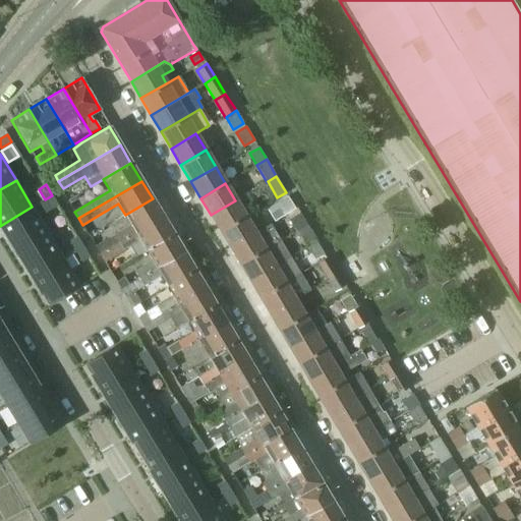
[(247,193),(235,200),(211,215),(220,231),(244,217),(241,210),(253,203),(247,193)]
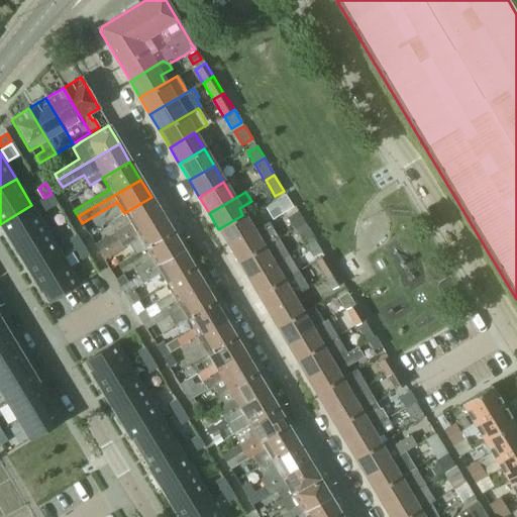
[(58,204),(52,194),(44,198),(50,208),(58,204)]
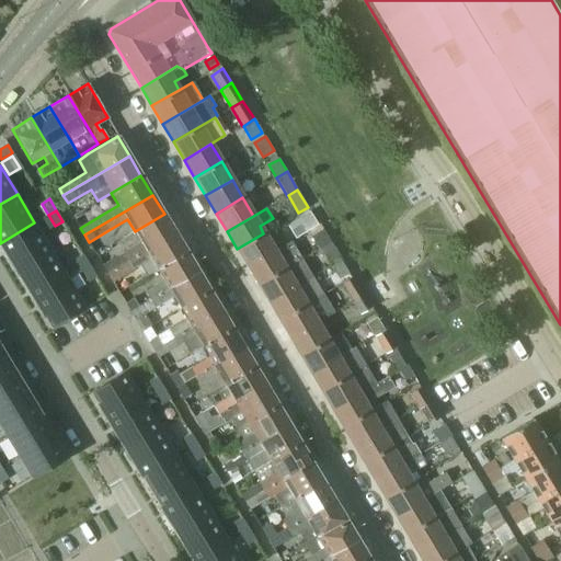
[(296,238),(317,225),(309,213),(287,226),(296,238)]
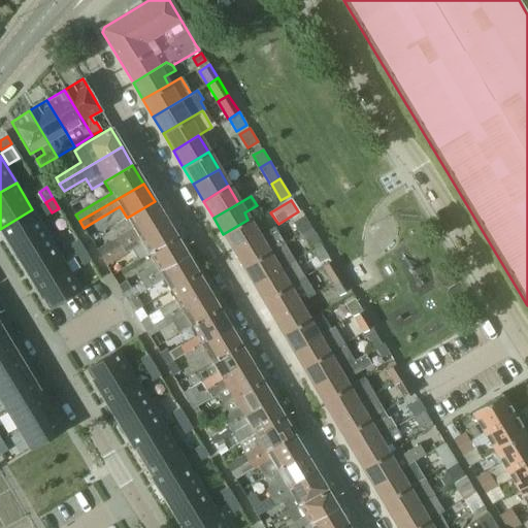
[(116,238),(97,249),(101,257),(165,219),(155,201),(127,218),(132,228),(116,238)]
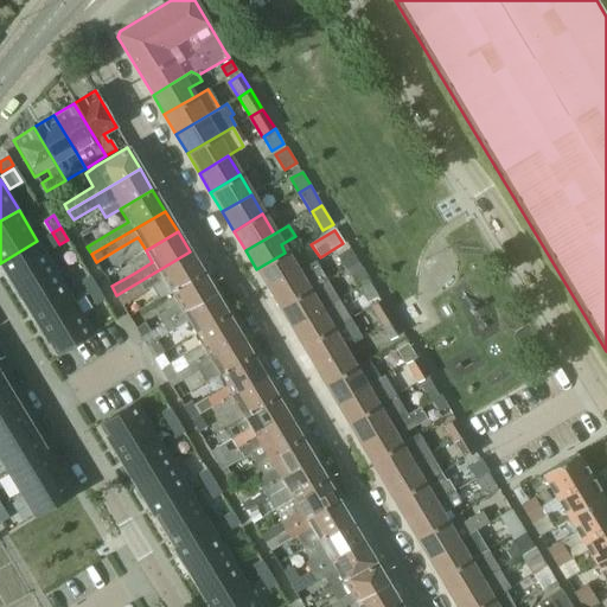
[(56,272),(37,241),(0,263),(0,266),(18,295),(56,272)]
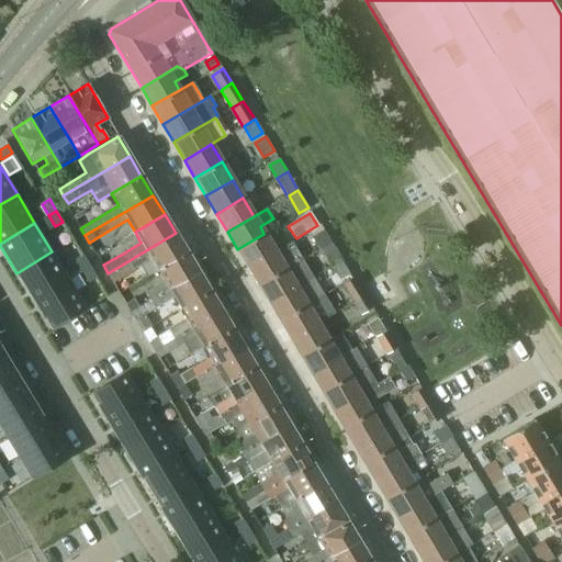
[(176,233),(108,273),(113,283),(134,271),(132,269),(141,265),(147,276),(158,270),(187,253),(176,233)]
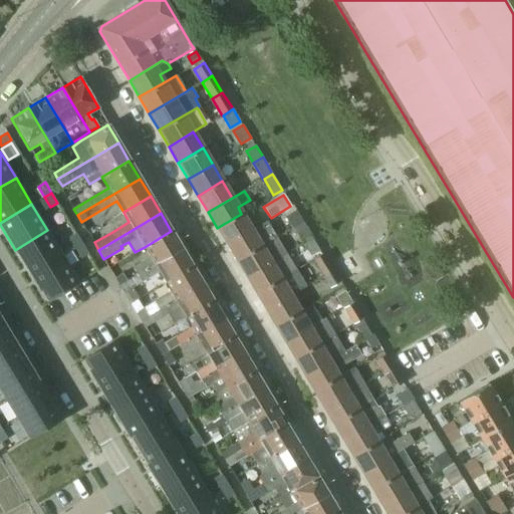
[(297,213),(286,219),(292,228),(293,228),(303,222),(297,213)]
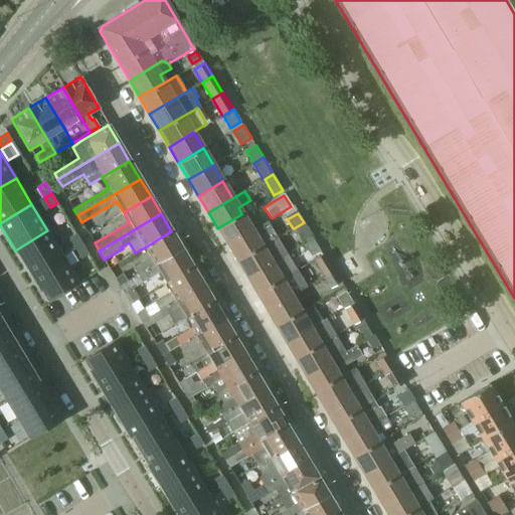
[(227,245),(251,230),(241,214),(217,228),(227,245)]
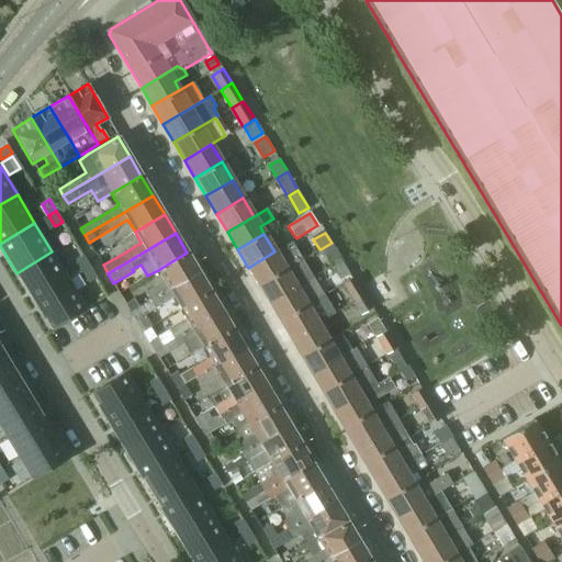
[(291,242),(274,251),(248,268),(259,285),(302,260),(291,242)]
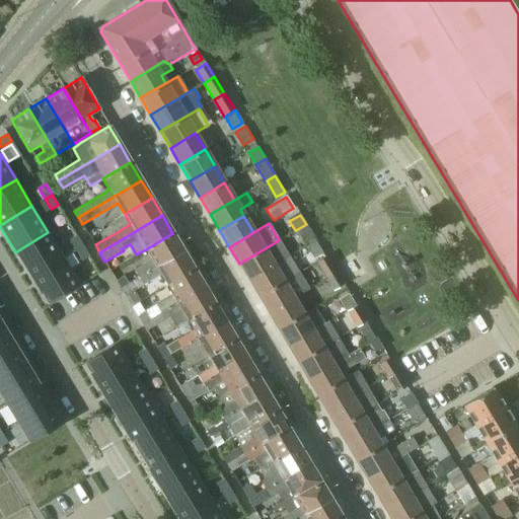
[(296,230),(304,243),(313,237),(306,224),(296,230)]
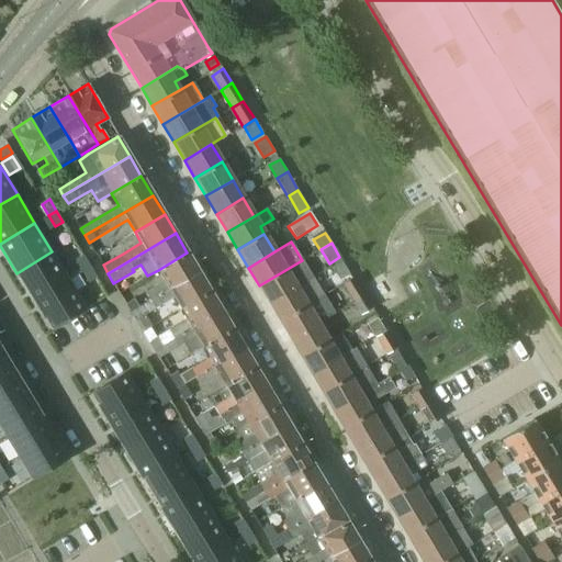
[(69,280),(52,251),(17,273),(34,302),(69,280)]
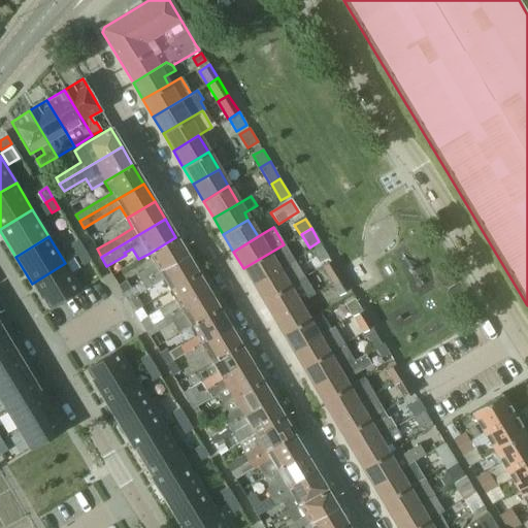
[(155,264),(137,274),(141,282),(187,255),(175,237),(149,254),(155,264)]
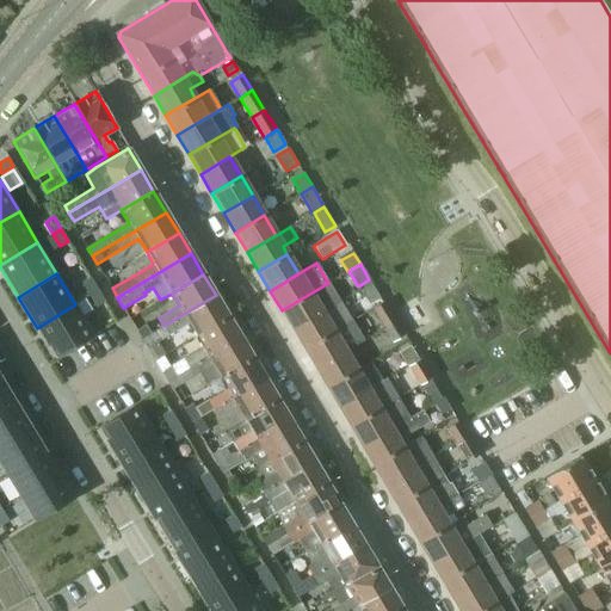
[(98,291),(91,278),(82,283),(90,296),(98,291)]
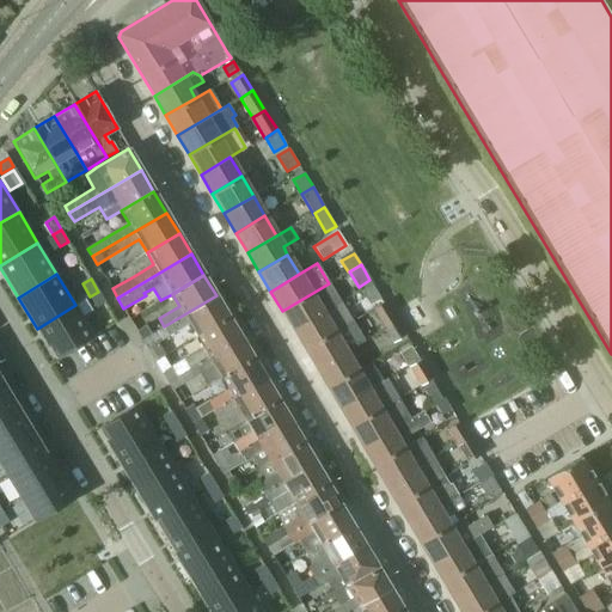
[(293,329),(340,303),(329,283),(282,311),(293,329)]
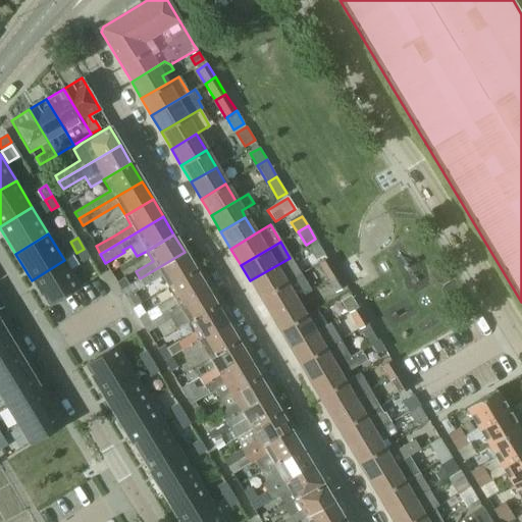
[(318,243),(309,249),(316,260),(324,255),(318,243)]
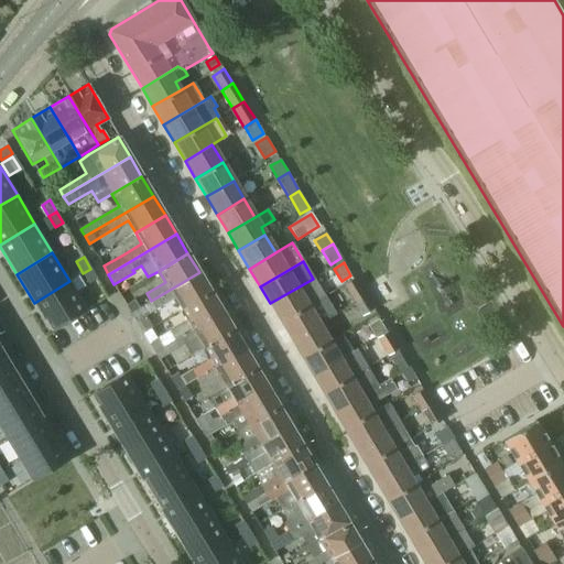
[(97,279),(90,269),(83,273),(89,284),(97,279)]
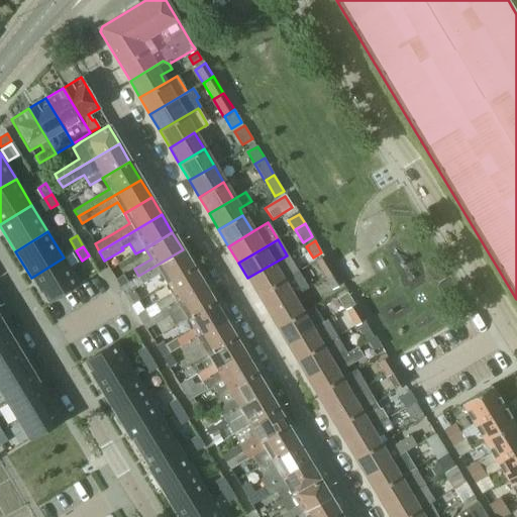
[(127,283),(120,287),(124,294),(143,283),(160,273),(166,284),(193,268),(183,249),(138,276),(127,283)]
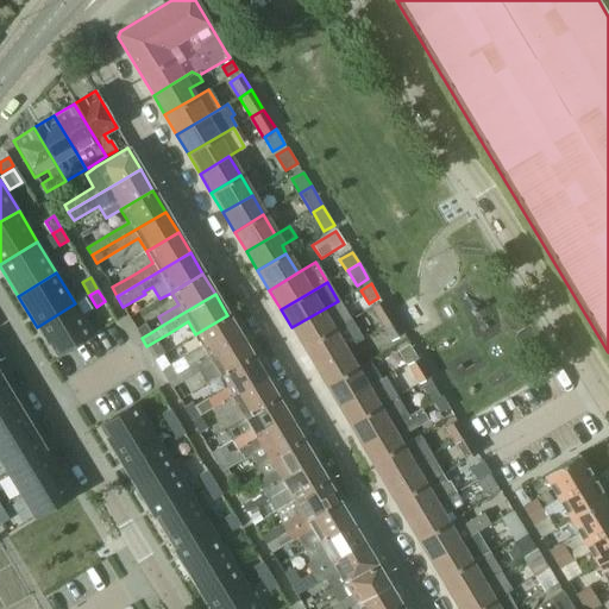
[(303,347),(350,320),(338,301),(292,327),(303,347)]
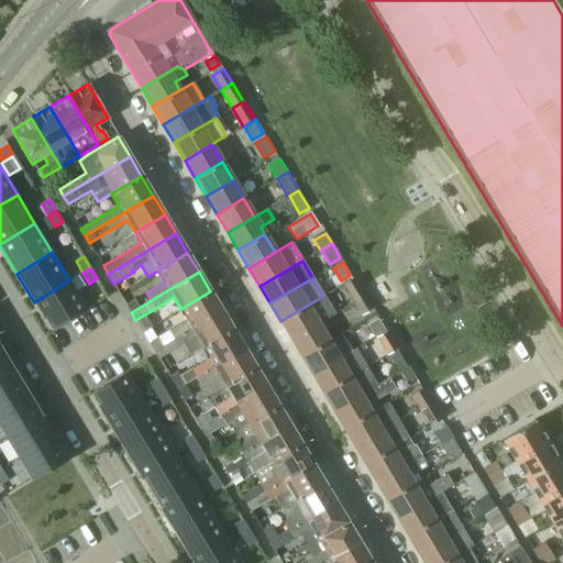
[(354,301),(365,295),(354,278),(344,285),(354,301)]
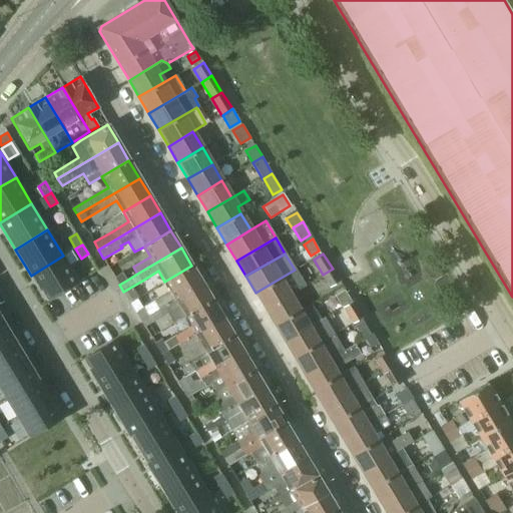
[(79,282),(63,255),(31,276),(47,302),(79,282)]
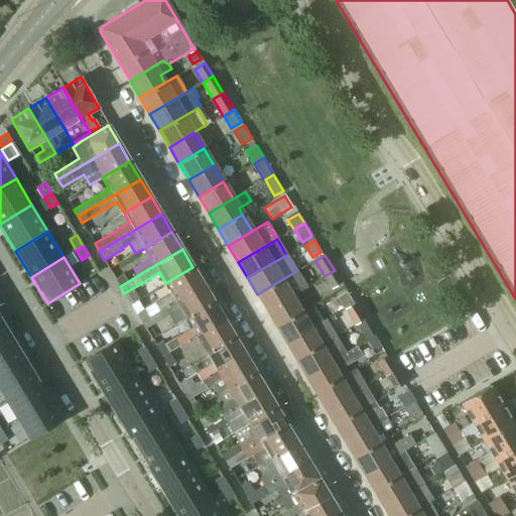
[(172,293),(155,303),(159,310),(204,284),(192,267),(165,283),(172,293)]
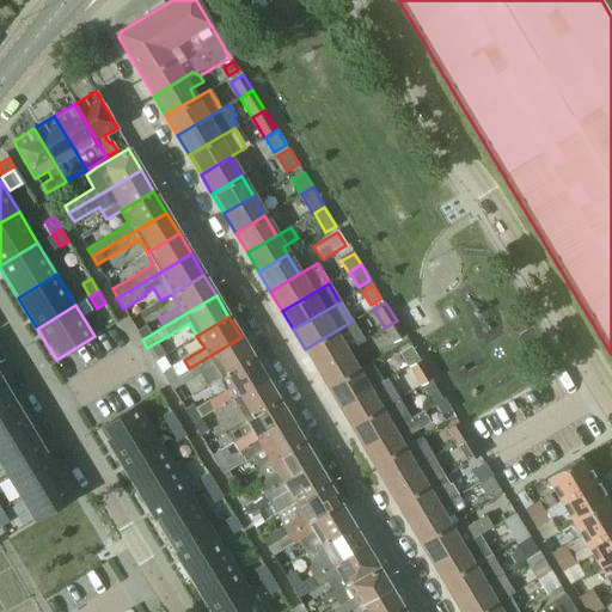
[(407,336),(397,320),(385,328),(395,343),(407,336)]
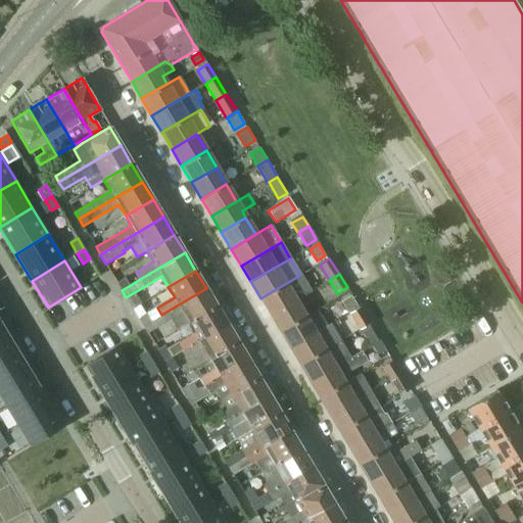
[(270,315),(294,300),(310,291),(300,275),(260,298),(270,315)]
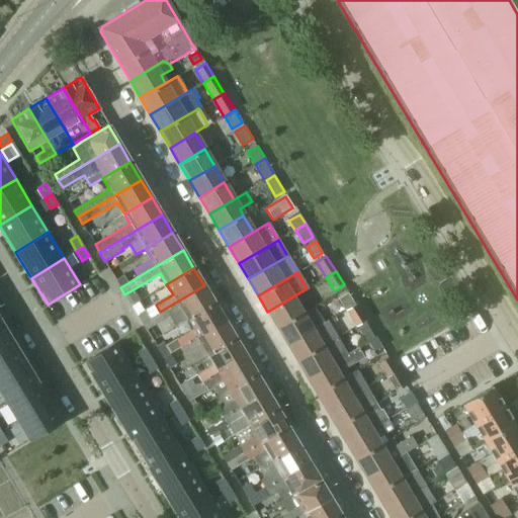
[(122,276),(116,280),(120,287),(127,283),(122,276)]
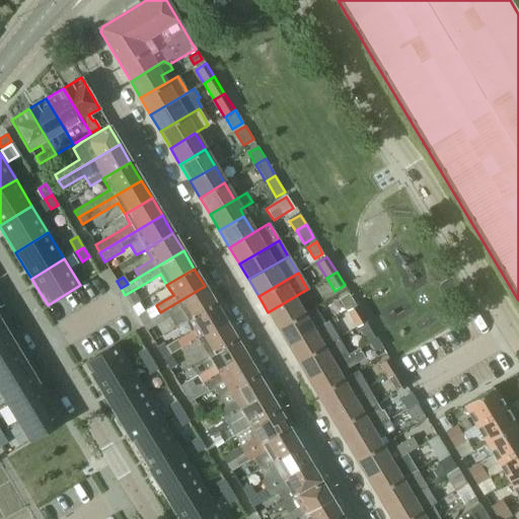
[(149,318),(142,323),(146,330),(169,316),(175,327),(188,320),(215,303),(205,286),(160,312),(149,318)]
